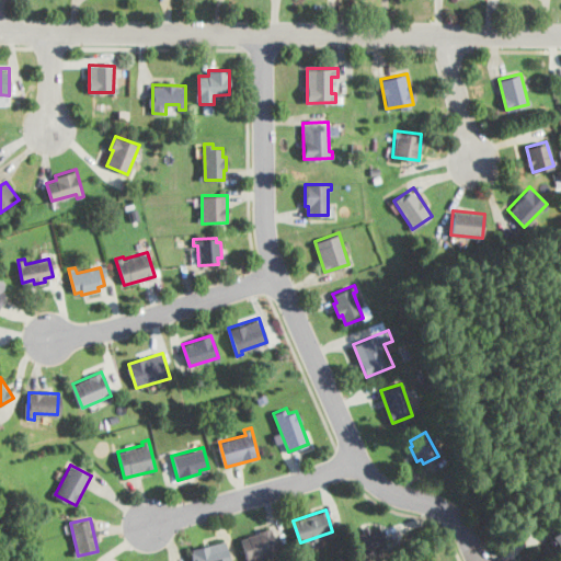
[(560,526),(551,535),(560,548),(560,526)]
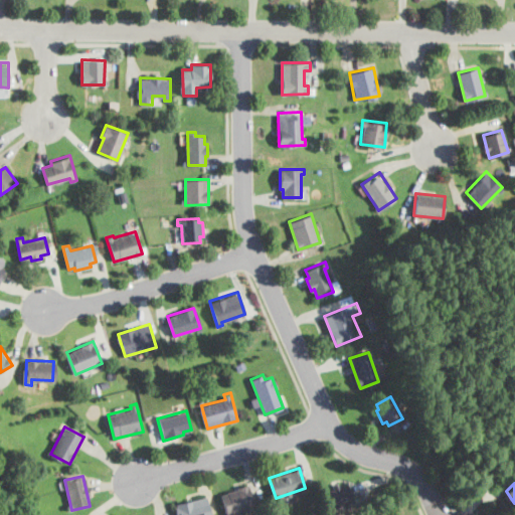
[(247,484),(220,492),(226,514),(234,514),(254,510),(247,484)]
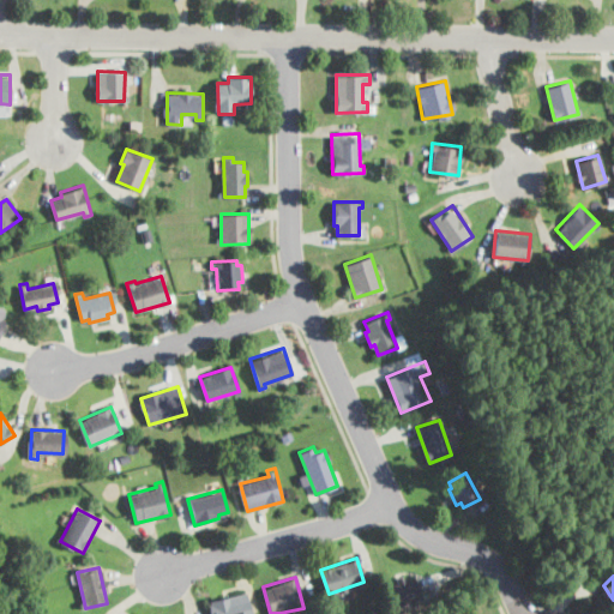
[(414,577),(390,583),(393,600),(419,593),(414,577)]
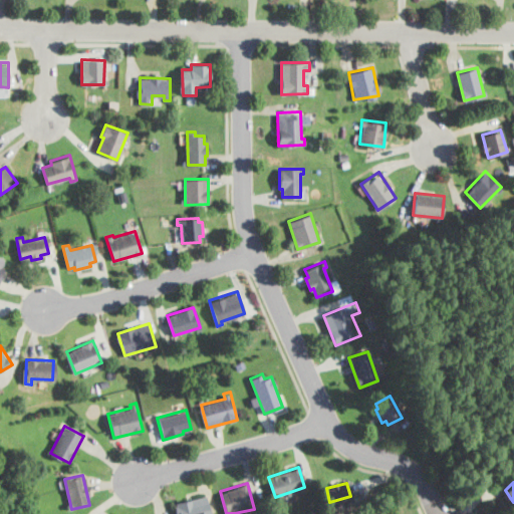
[(211,513),(205,494),(176,503),(179,513),(211,513)]
